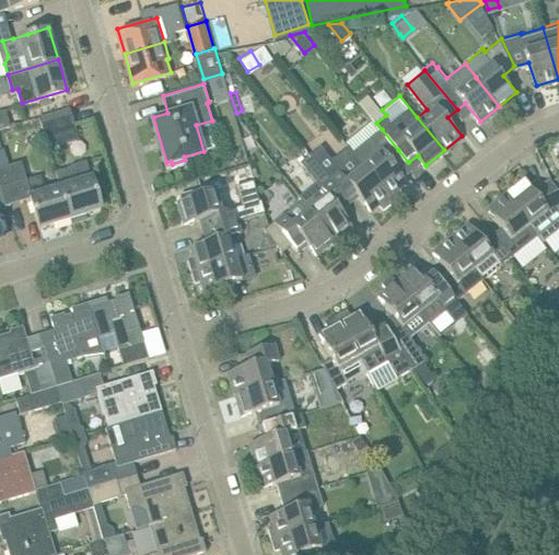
[(45,134),(76,125),(70,106),(39,115),(45,134)]
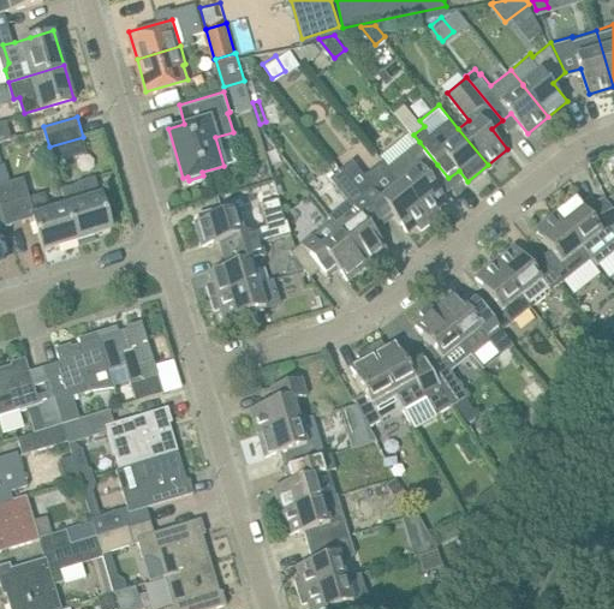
[(0,138),(12,135),(6,118),(0,119),(0,138)]
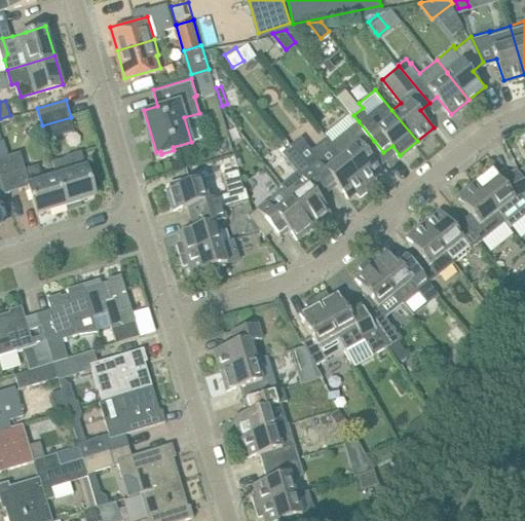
[(374,141),(359,121),(333,142),(369,187),(378,180),(375,175),(382,169),(366,148),(374,141)]
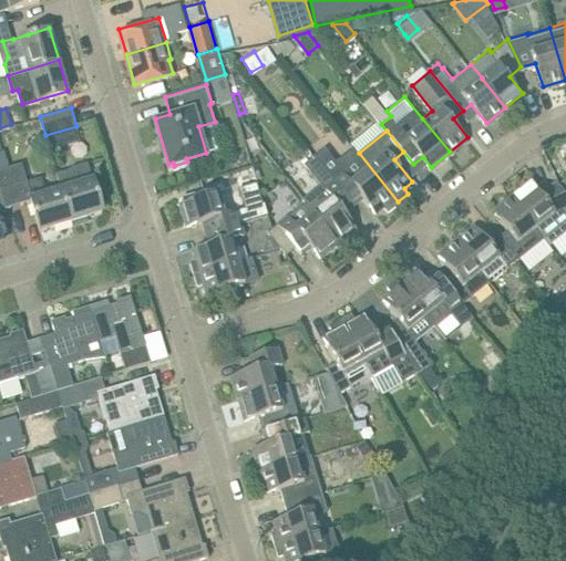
[(0,186),(6,205),(31,197),(40,227),(72,217),(62,187),(45,191),(40,174),(27,178),(21,162),(10,165),(4,148),(2,149),(0,143),(0,186)]
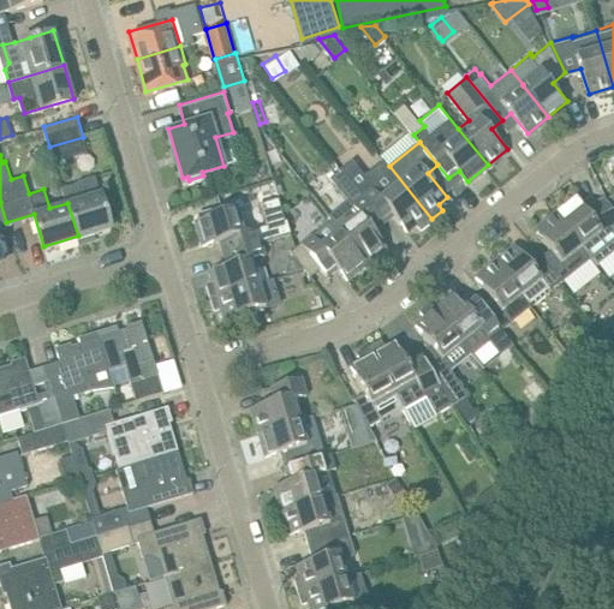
[(355,181),(382,215),(391,209),(407,230),(417,222),(421,227),(431,219),(389,166),(383,157),(365,172),(352,157),(340,166),(355,181)]
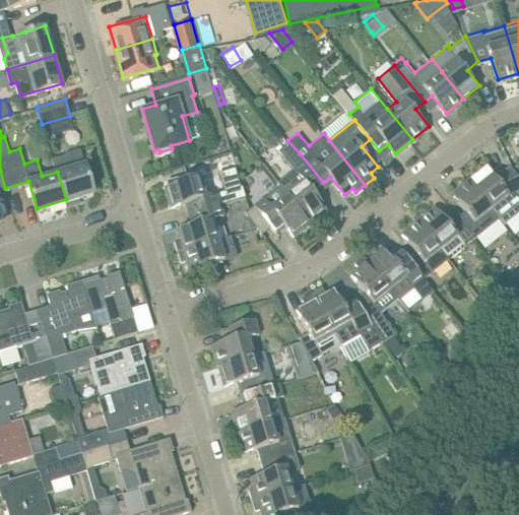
[(280,183),(311,220),(327,207),(314,190),(323,182),(300,153),(287,140),(286,138),(277,145),(295,167),(278,180),(280,183)]
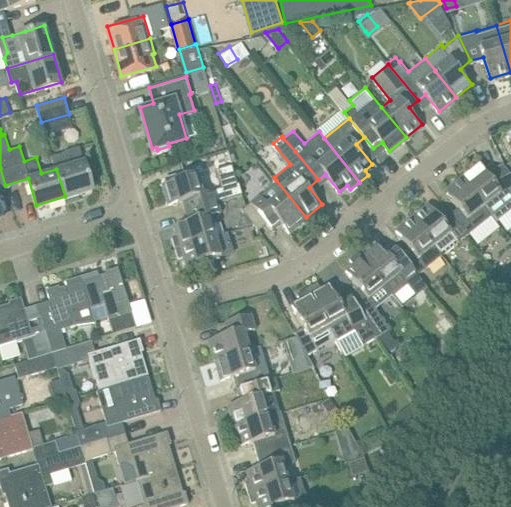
[(51,153),(56,169),(65,196),(93,188),(79,144),(51,153)]
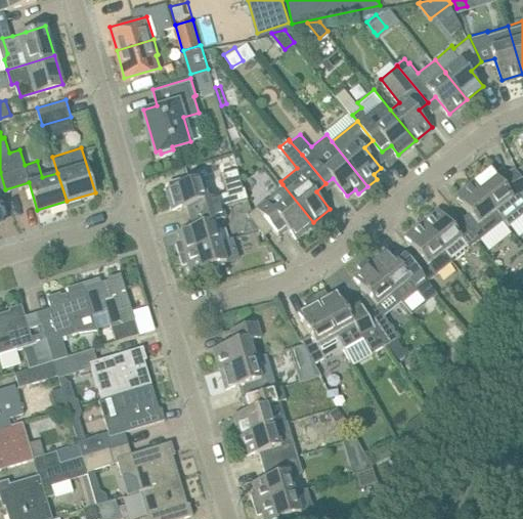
[(522,179),(516,166),(497,175),(490,165),(473,179),(496,208),(507,201),(513,208),(516,206),(516,207),(519,204),(522,211),(522,179)]
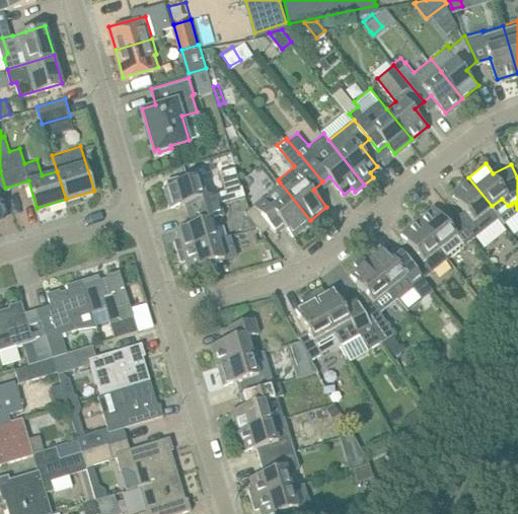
[(167,182),(164,184),(170,205),(185,201),(192,199),(195,209),(221,202),(231,199),(246,195),(245,195),(239,171),(220,177),(217,190),(217,191),(206,195),(200,173),(197,174),(196,169),(188,172),(187,171),(165,177),(167,182)]
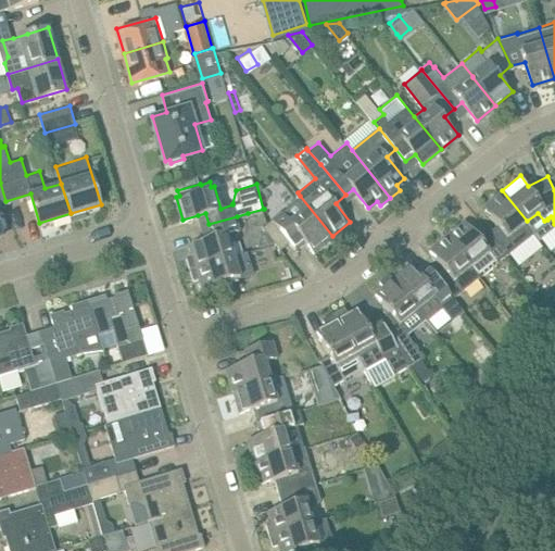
[(490,229),(507,253),(534,232),(532,229),(533,228),(502,190),(483,204),(499,223),(490,229)]
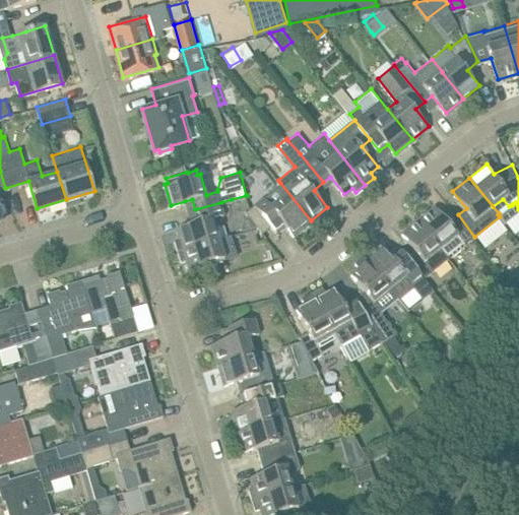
[(263,196),(255,203),(271,224),(276,231),(277,231),(285,224),(294,235),(311,220),(280,183),(278,180),(277,181),(279,184),(263,196)]
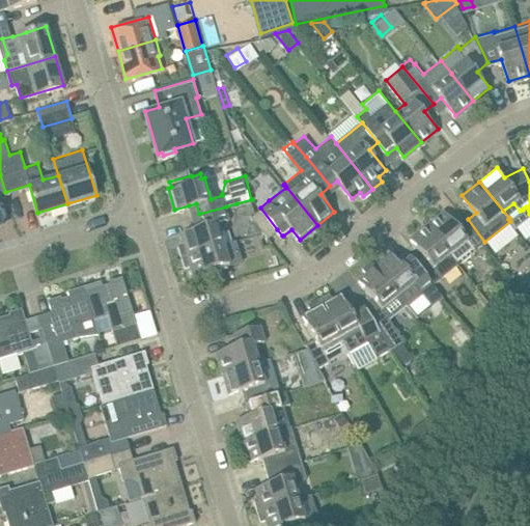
[(184,241),(177,243),(180,254),(188,252),(223,242),(220,230),(223,229),(229,217),(226,206),(199,214),(202,224),(195,227),(182,231),(184,241)]
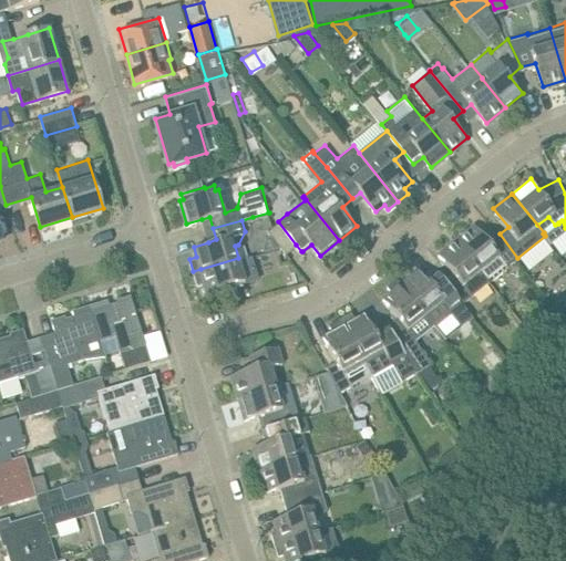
[(273,225),(268,229),(273,235),(280,245),(286,252),(296,245),(278,221),(273,225)]
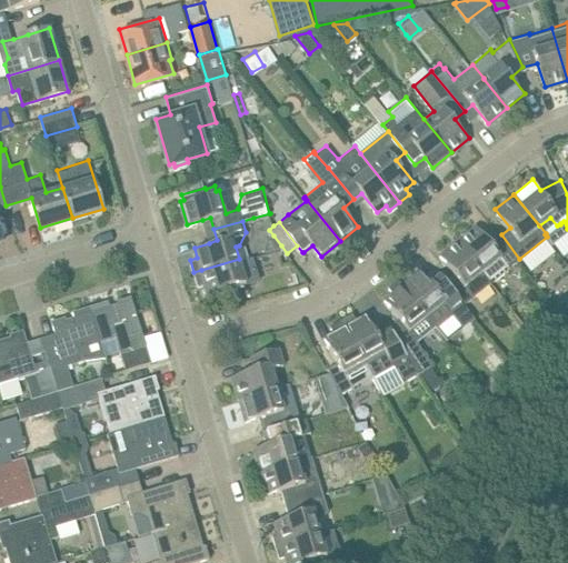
[(519,259),(501,234),(491,242),(477,223),(457,239),(490,281),(519,259)]
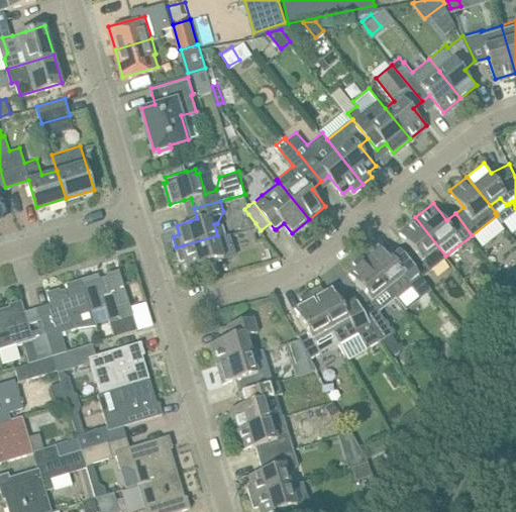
[(244,220),(243,223),(244,227),(255,223),(248,214),(245,217),(244,220)]
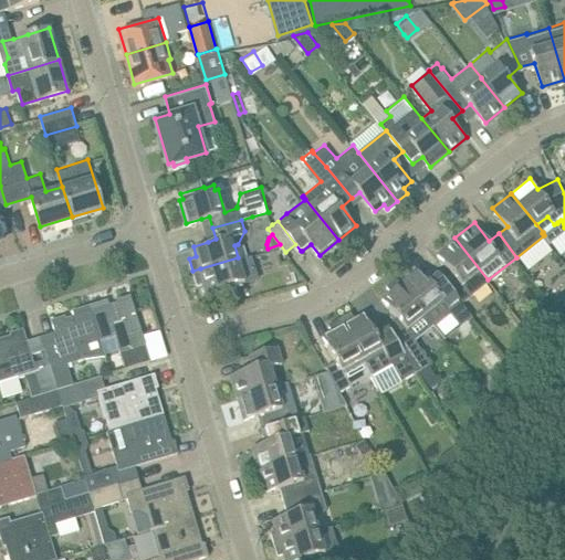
[(437,270),(436,271),(460,303),(474,320),(475,319),(461,300),(488,280),(454,238),(437,252),(452,271),(442,278),(437,270)]
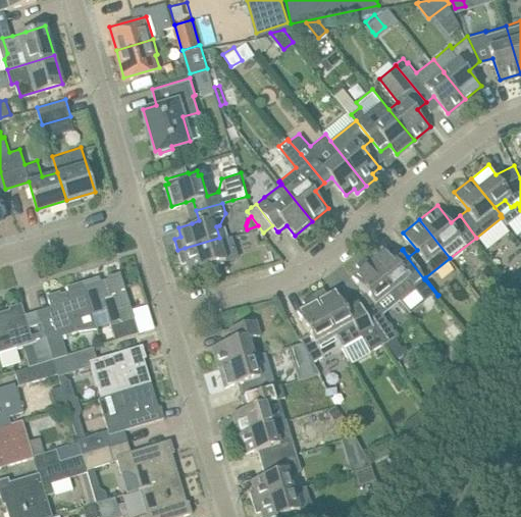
[(231,234),(219,238),(185,248),(191,269),(238,255),(231,234)]
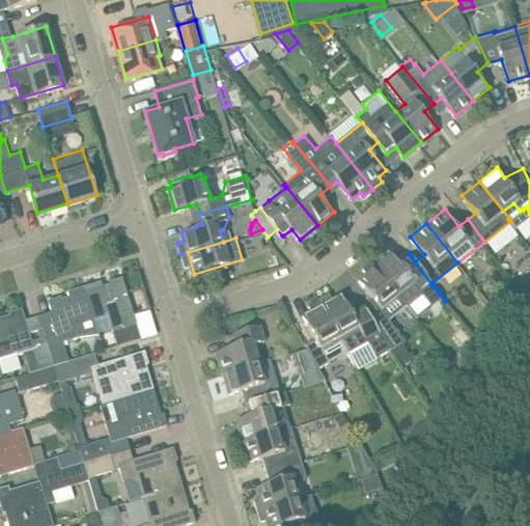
[(393,250),(375,265),(399,295),(407,304),(424,289),(431,284),(409,254),(400,260),(393,250)]
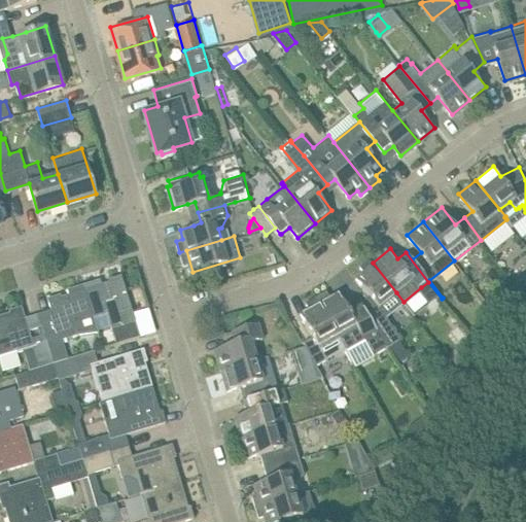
[(396,292),(373,263),(369,257),(361,263),(365,268),(355,276),(371,294),(360,303),(388,345),(400,337),(388,318),(378,306),(386,301),(396,292)]
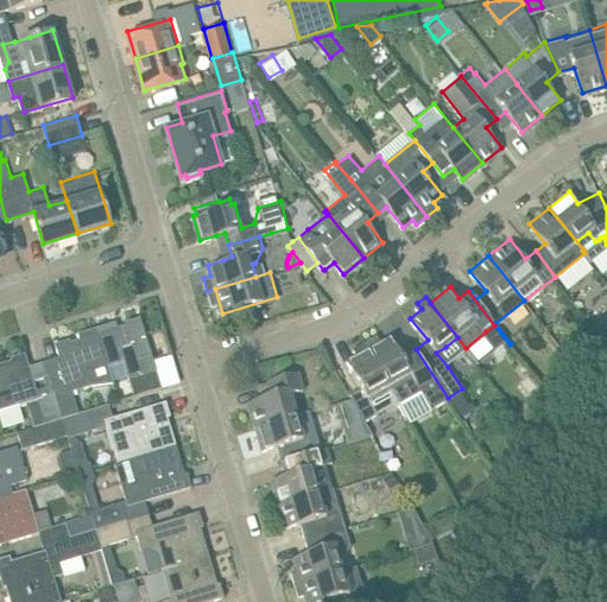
[(117,318),(96,325),(108,363),(124,357),(128,373),(130,378),(136,393),(139,392),(162,385),(140,315),(126,318),(126,322),(118,324),(117,318)]
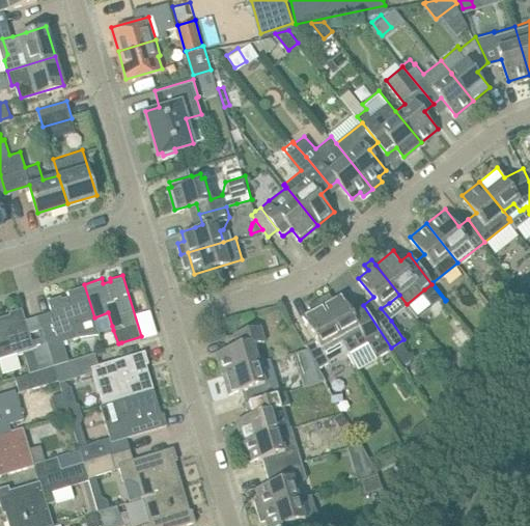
[(74,324),(94,317),(84,284),(67,289),(70,294),(61,296),(60,294),(49,298),(52,310),(39,314),(55,363),(68,359),(62,340),(78,335),(74,324)]
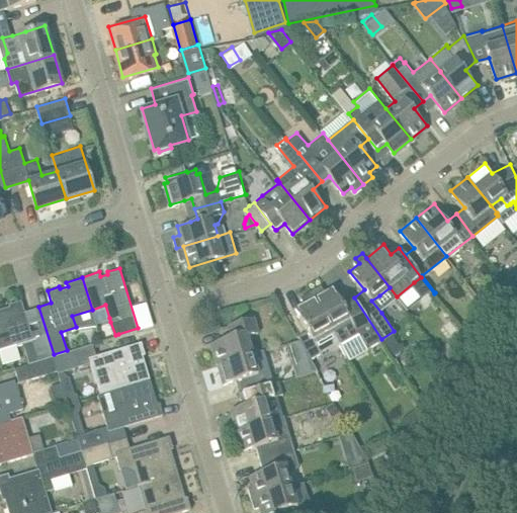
[(321,284),(311,289),(334,331),(340,341),(341,342),(358,332),(367,348),(381,339),(354,297),(343,304),(343,302),(333,284),(324,289),(321,284)]
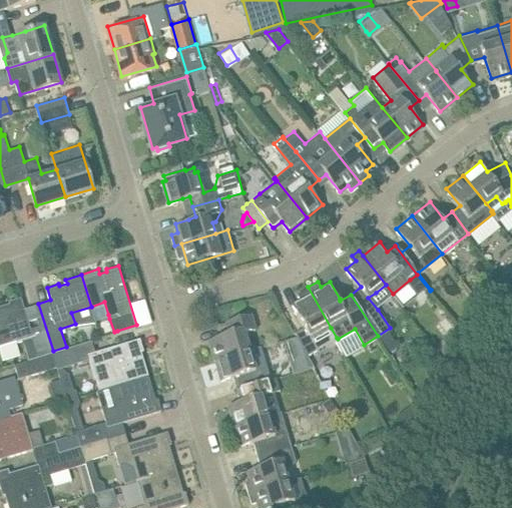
[(331,328),(308,287),(298,293),(301,298),(292,303),(305,325),(296,330),(309,354),(337,338),(331,328)]
